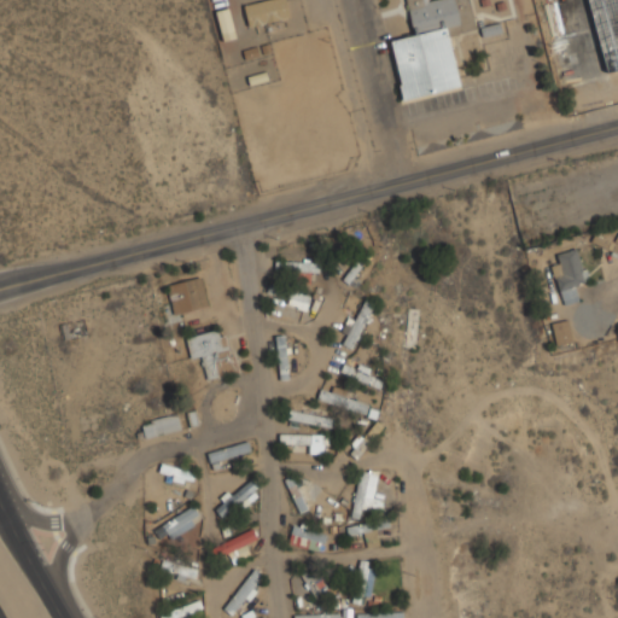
[(249,27),(290,18),(286,0),(255,0),(244,3),(249,27)]
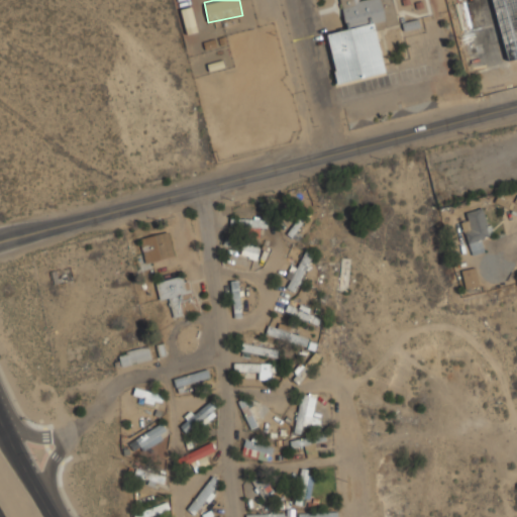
[(385,72),(377,27),(398,23),(393,0),(339,0),(345,28),(328,31),(337,81),(385,72)]
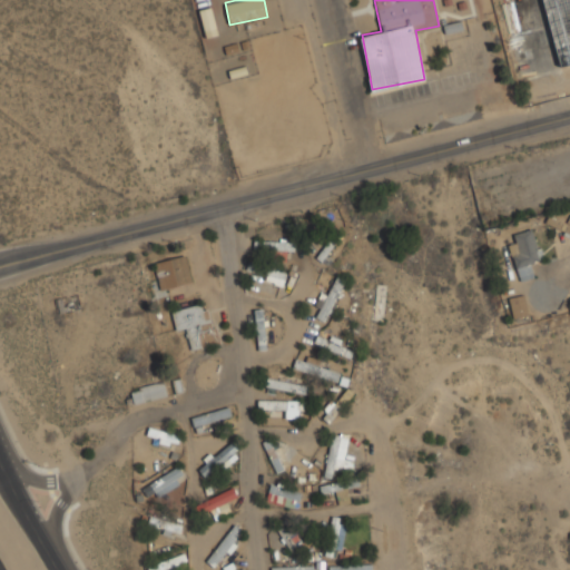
[(569,61),(569,0),(498,0),(514,77),(558,68),(557,65),(569,61)]
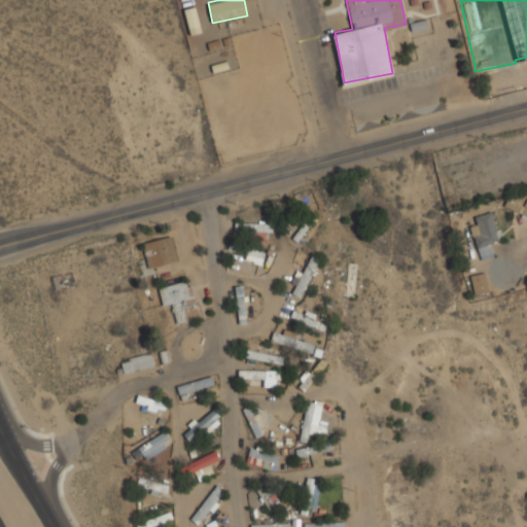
[(200,25),(195,5),(184,7),(189,28),(200,25)]
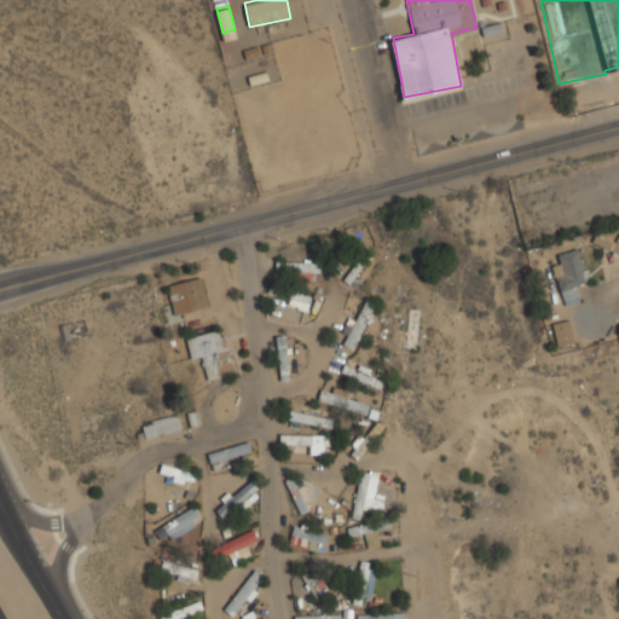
[(579,248),(553,253),(563,304),(579,300),(577,285),(586,283),(579,248)]
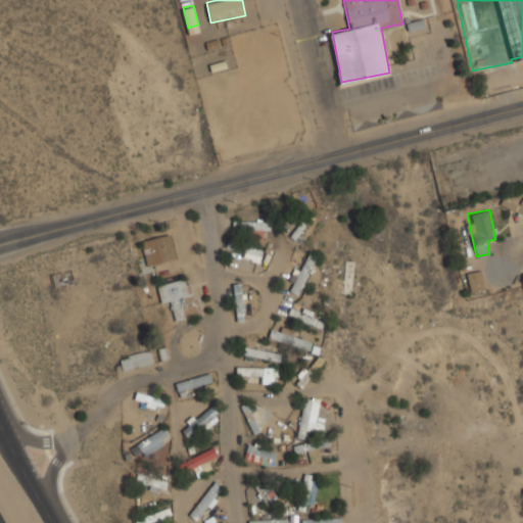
[(233,229),(272,229),(272,220),(233,220),(233,229)]
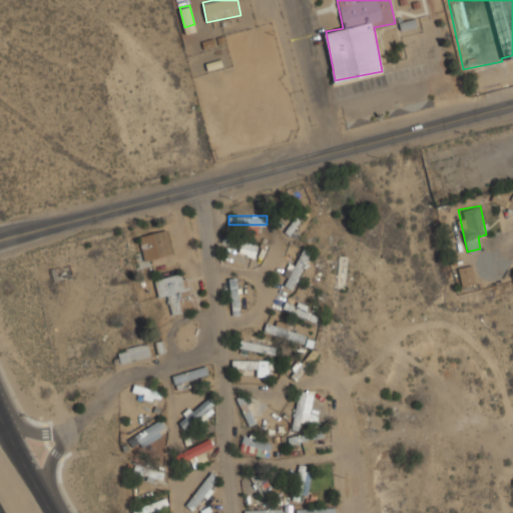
[(173,253),(167,228),(139,234),(144,260),(173,253)]
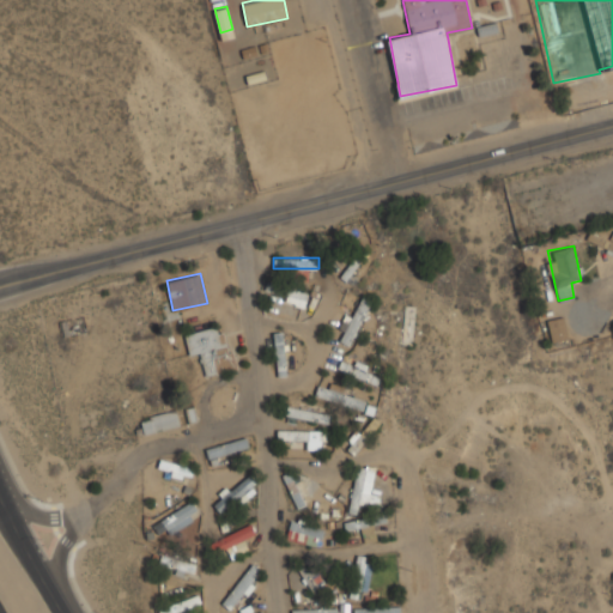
[(265,290),(305,303),(309,292),(268,278),(265,290)]
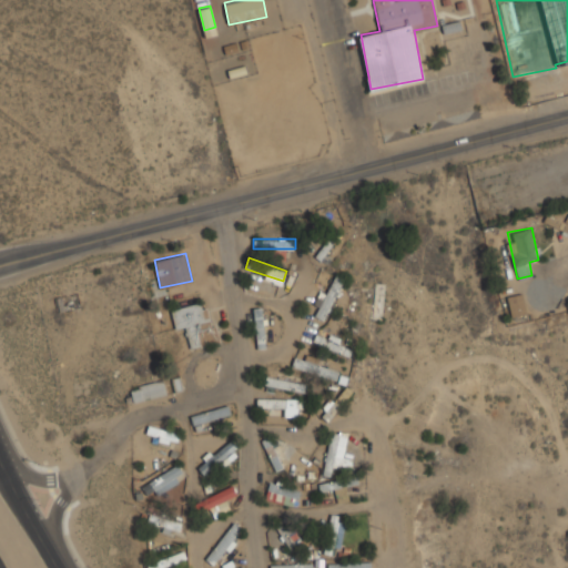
[(318,296),(312,313),(325,318),(343,277),(335,274),(324,298),(318,296)]
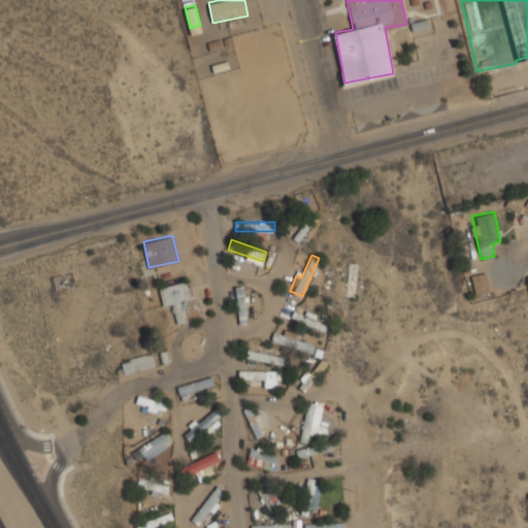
[(471,274),(475,294),(489,291),(486,271),(471,274)]
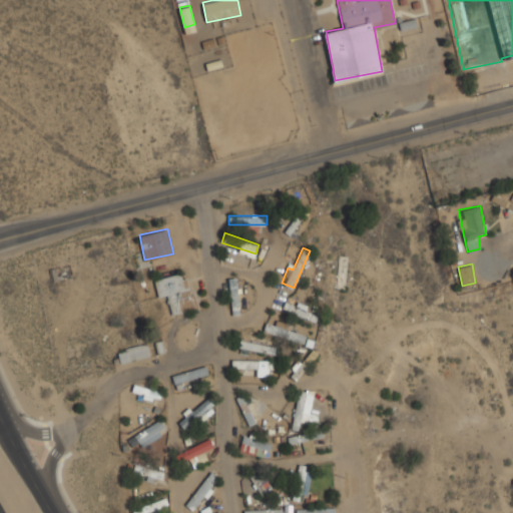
[(195,308),(188,272),(155,278),(158,296),(168,294),(171,313),(195,308)]
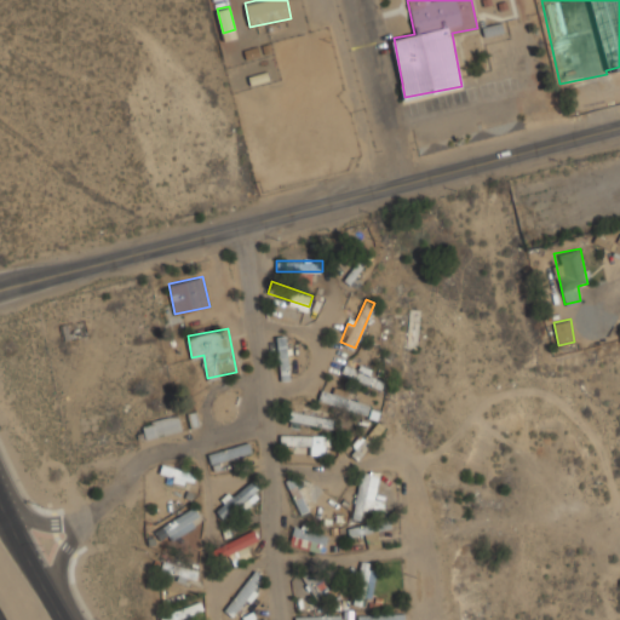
[(288,334),(277,336),(280,379),(290,378),(288,334)]
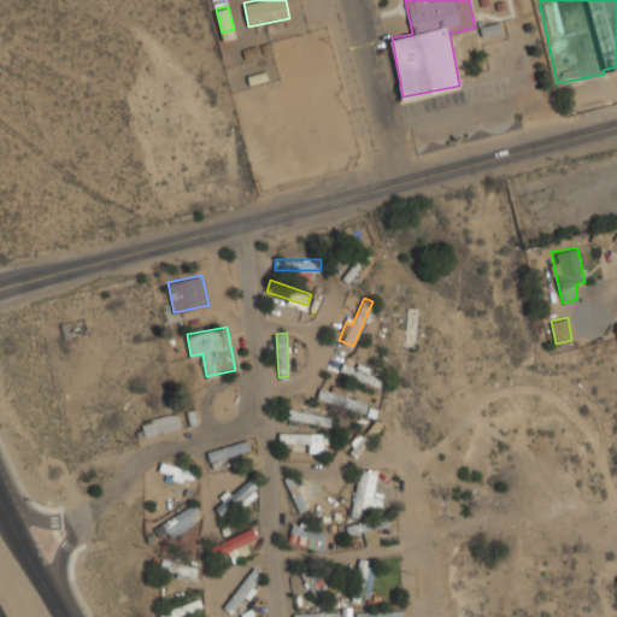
[(346,362),(342,374),(371,385),(375,372),(346,362)]
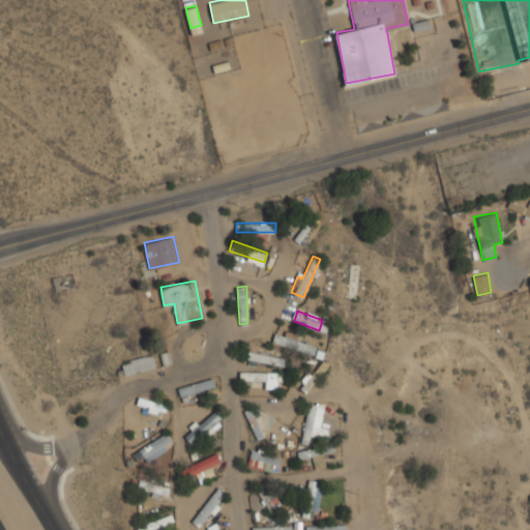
[(272,342),(315,354),(318,343),(275,330),(272,342)]
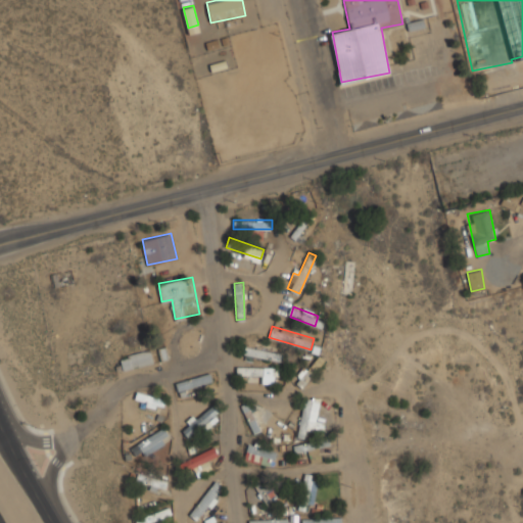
[(282,352),(245,345),(244,353),(280,361),(282,352)]
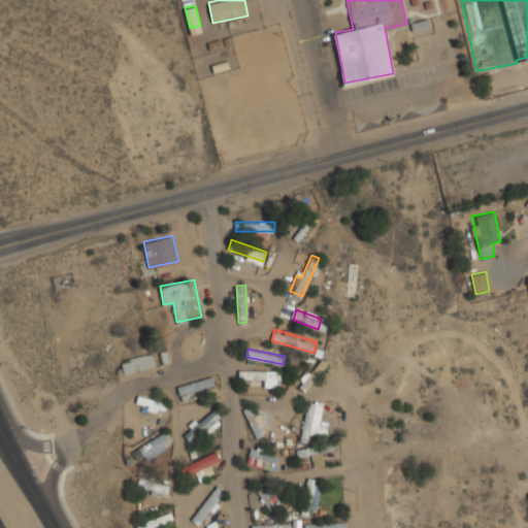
[(157,365),(154,352),(121,359),(124,372),(157,365)]
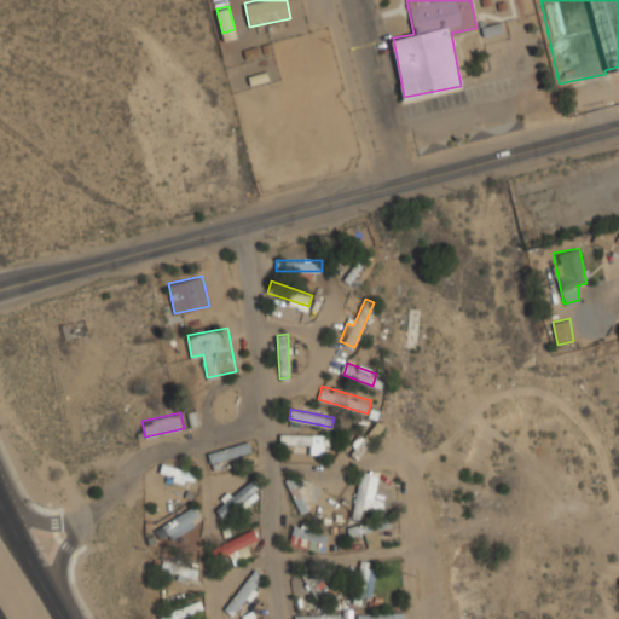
[(279,445),(329,445),(329,433),(279,433),(279,445)]
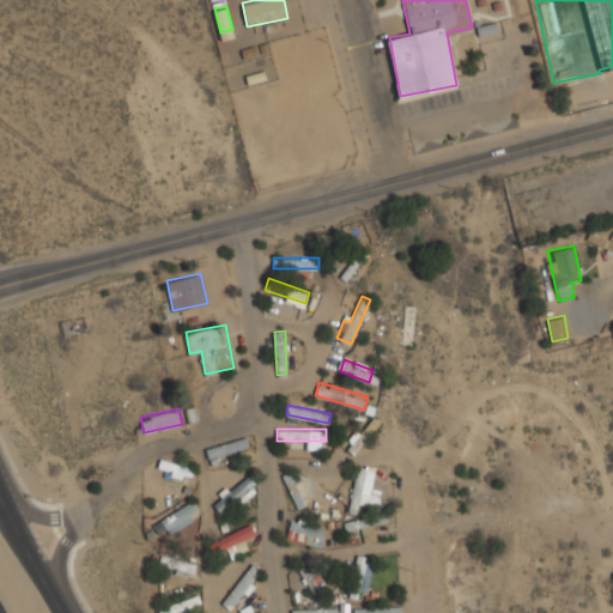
[(206,447),(208,457),(249,448),(246,436),(206,447)]
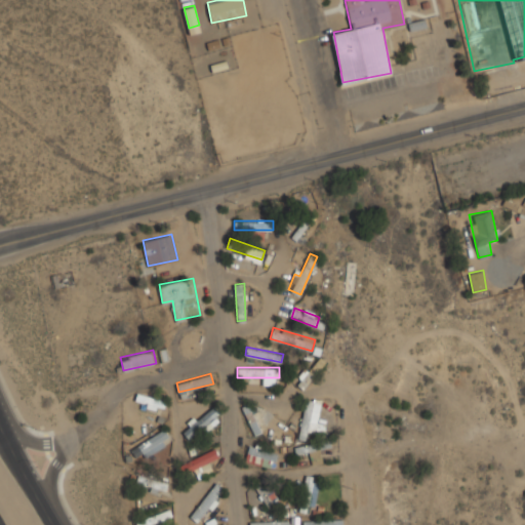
[(310,421),(312,401),(304,400),(299,438),(307,438),(308,431),(323,432),(324,423),(310,421)]
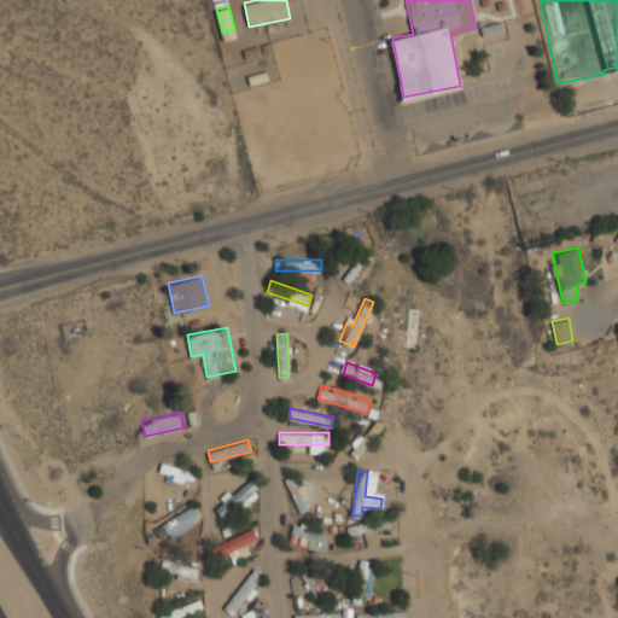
[(287,479),(296,513),(308,509),(304,500),(309,497),(307,488),(302,489),(298,476),(287,479)]
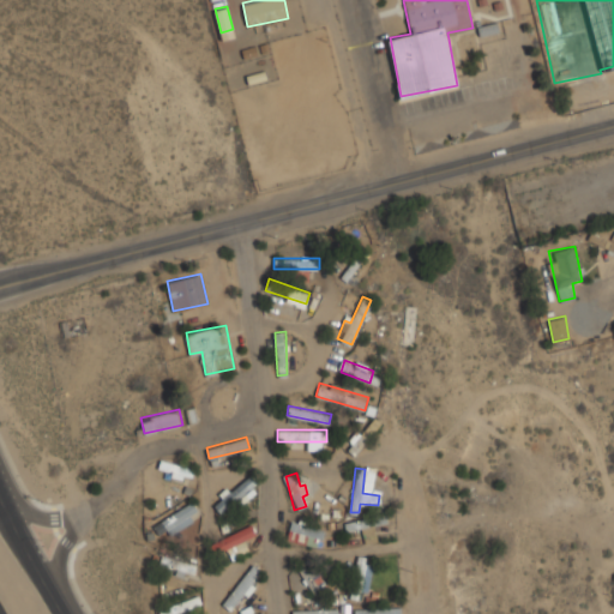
[(259,483),(252,474),(211,503),(218,512),(259,483)]
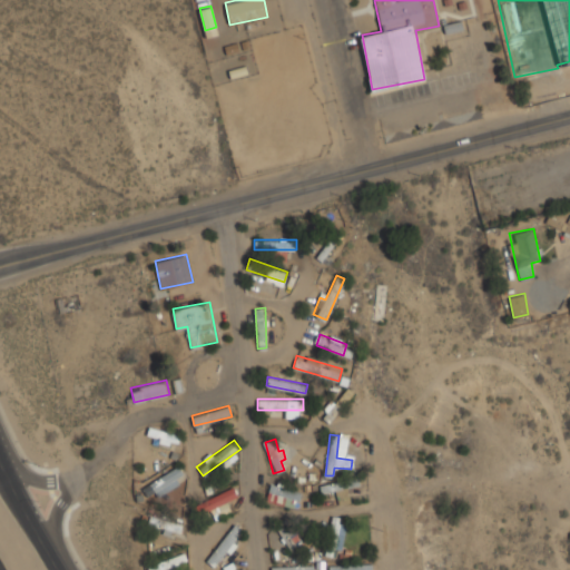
[(146,498),(184,474),(178,465),(140,489),(146,498)]
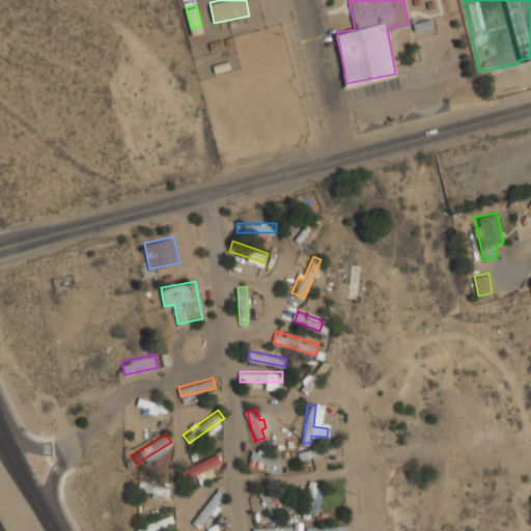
[(281,440),(281,450),(295,450),(295,440),(281,440)]
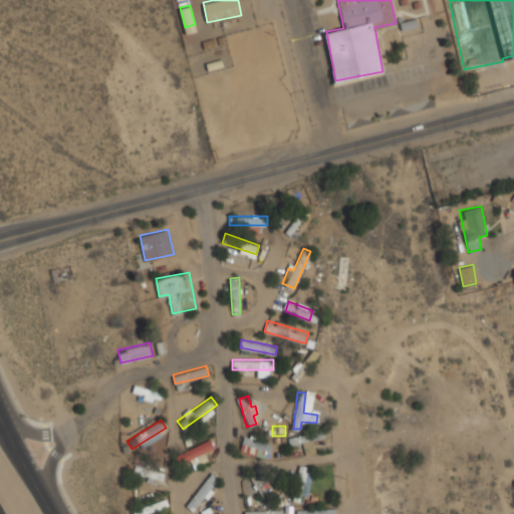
[(323,438),(323,434),(290,434),(290,443),(304,443),(304,453),(314,453),(314,438),(323,438)]
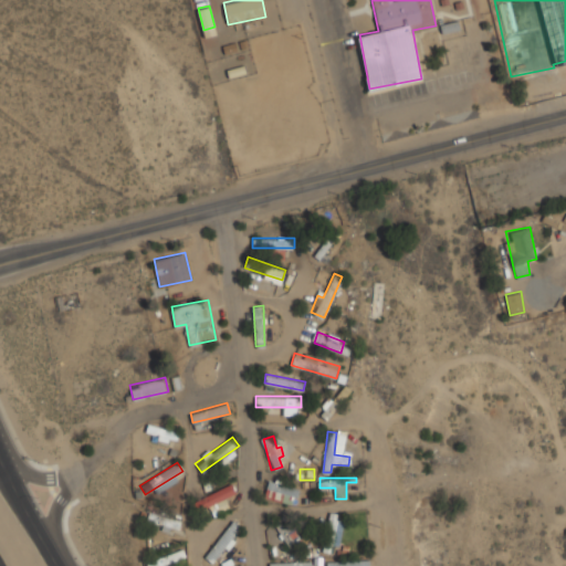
[(297,496),(300,488),(268,480),(265,488),(297,496)]
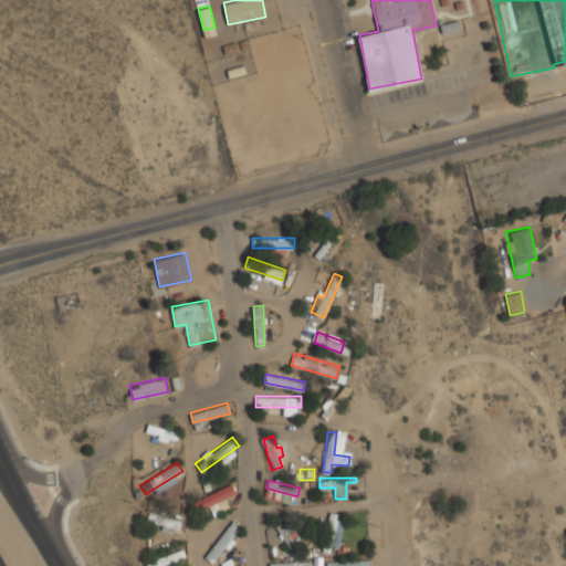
[(195,500),(198,509),(233,495),(230,486),(195,500)]
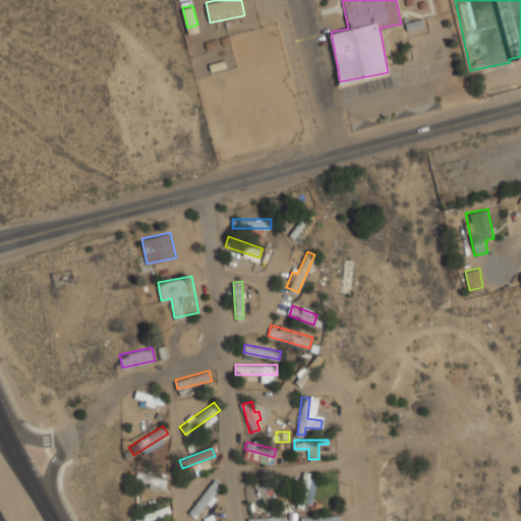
[(195,464),(198,473),(211,468),(208,460),(195,464)]
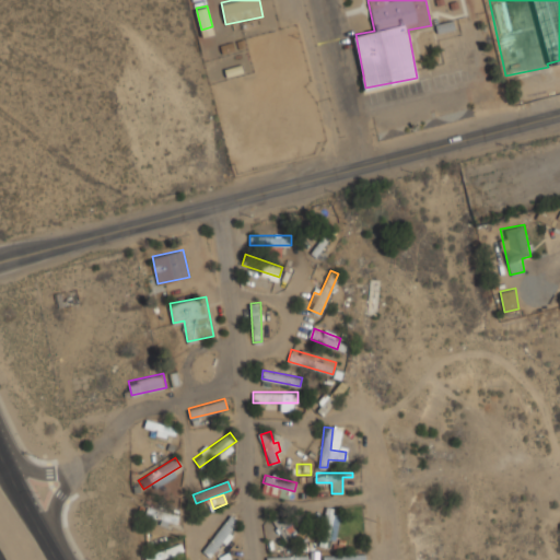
[(334,509),(324,508),(319,547),(334,548),(337,516),(333,515),(334,509)]
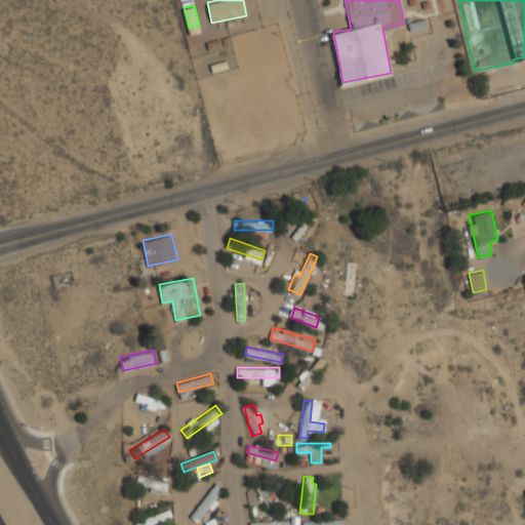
[(150,489),(166,491),(167,481),(151,479),(150,489)]
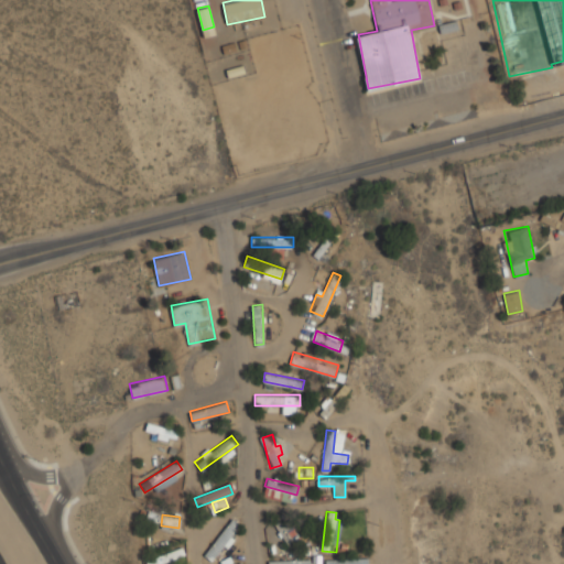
[(241,527),(232,519),(203,555),(212,562),(241,527)]
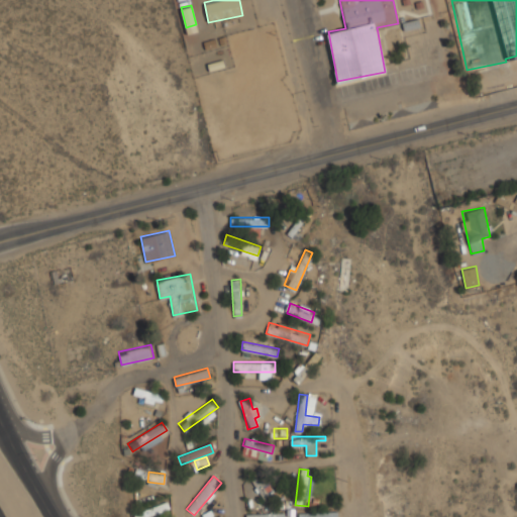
[(265,502),(272,498),(262,476),(253,480),(265,502)]
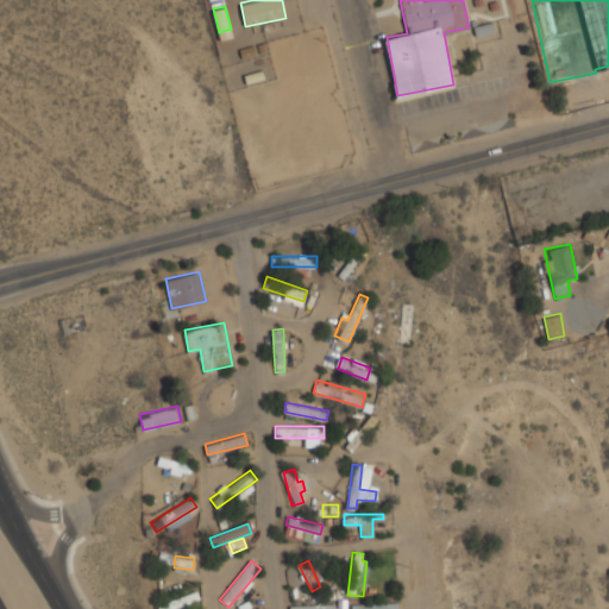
[(156,603),(158,608),(167,608),(200,600),(198,591),(156,603)]
